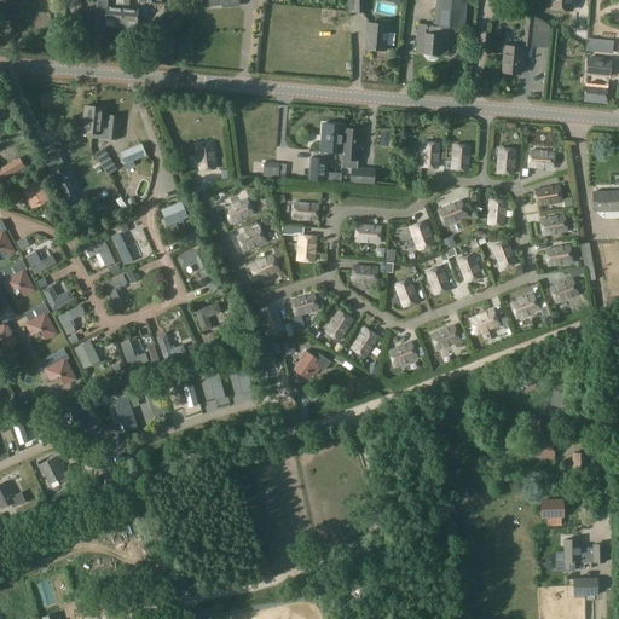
[(100,0),(96,0),(94,19),(104,19),(104,25),(120,27),(122,10),(122,0),(115,0),(115,9),(106,7),(108,0),(100,0)]
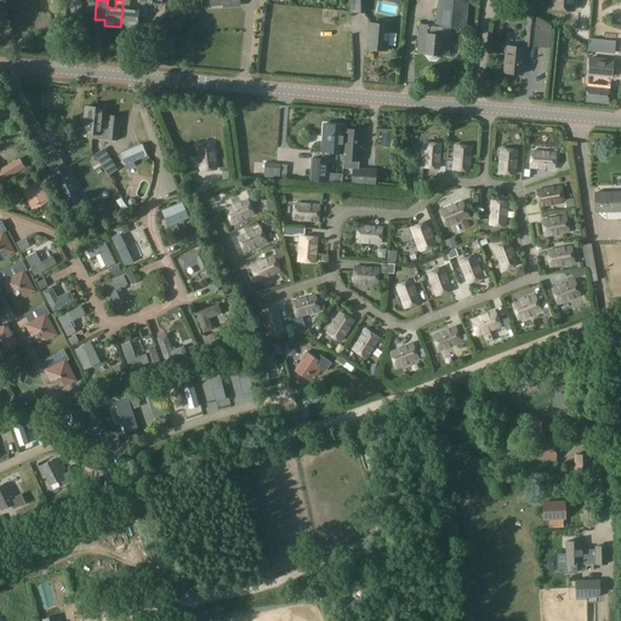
[(123,0),(123,10),(120,27),(136,29),(138,11),(129,10),(129,0),(123,0)]
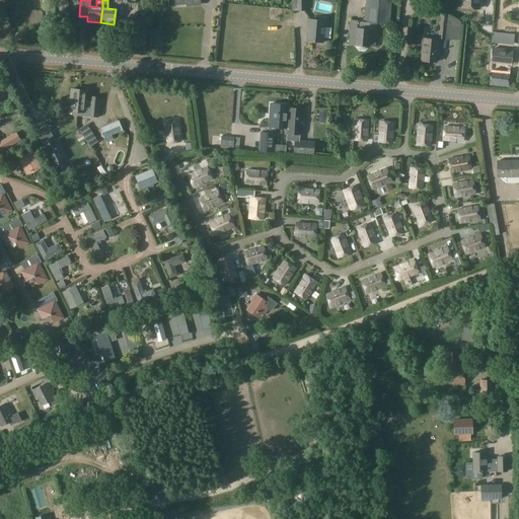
[(304,0),(296,0),(297,11),(305,11),(304,0)]
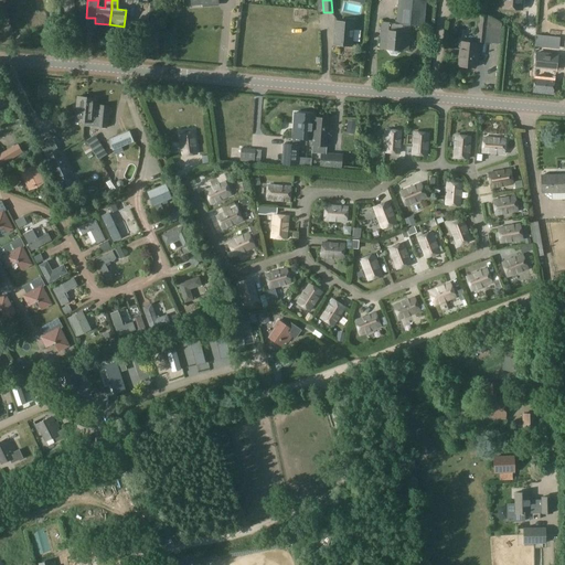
[(416,0),(397,0),(396,22),(396,24),(408,25),(424,27),(425,1),(416,0)]
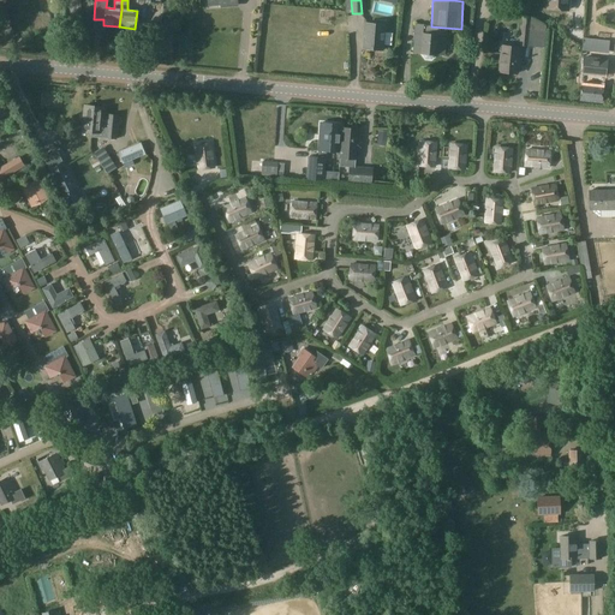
[(547,0),(547,9),(566,11),(566,0),(547,0)]
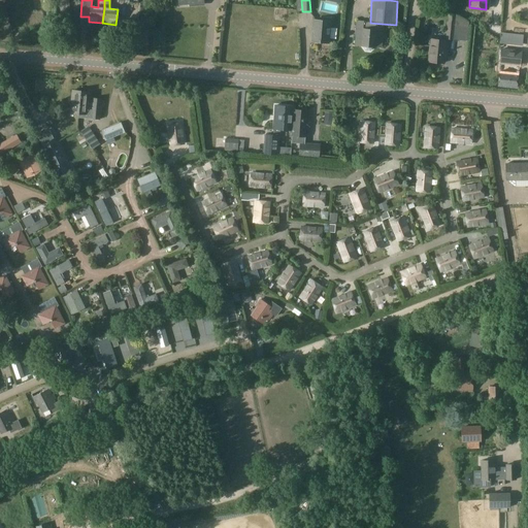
[(129,10),(130,20),(141,18),(139,8),(129,10)]
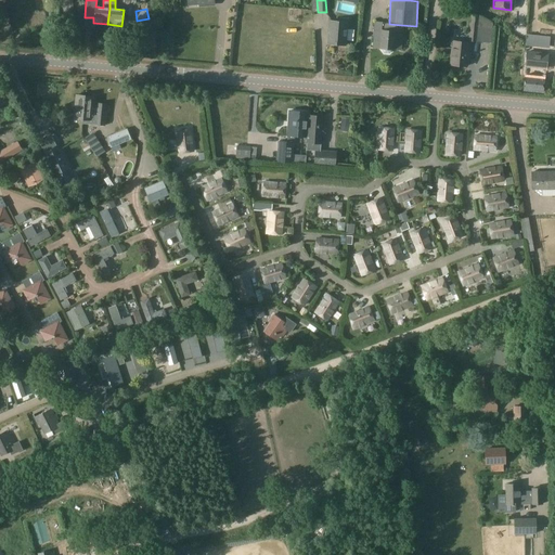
[(478,15),(477,15),(470,15),(467,41),(476,42),(478,16),(478,15)]
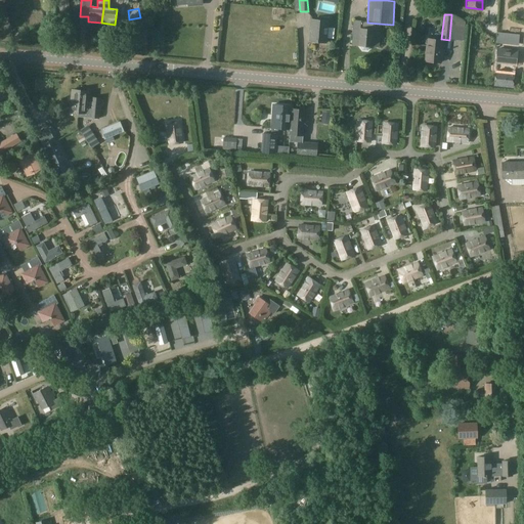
[(326,20),(311,19),(309,42),(325,43),(325,38),(334,39),(335,30),(326,29),(326,20)]
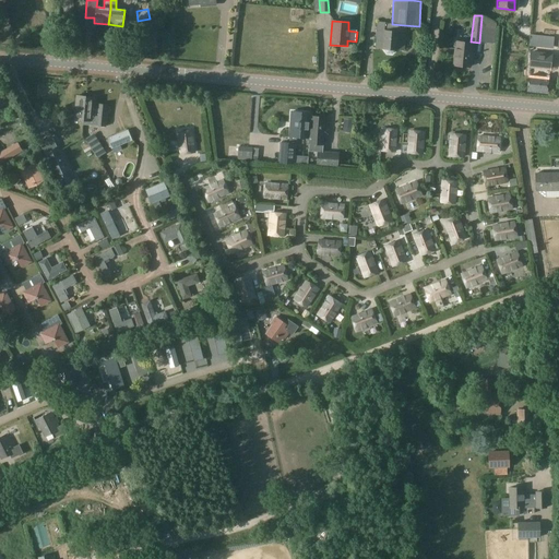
[(392,22),(378,21),(376,48),(384,49),(384,51),(387,54),(391,54),(393,52),(393,50),(402,50),(404,25),(392,24),(392,22)]
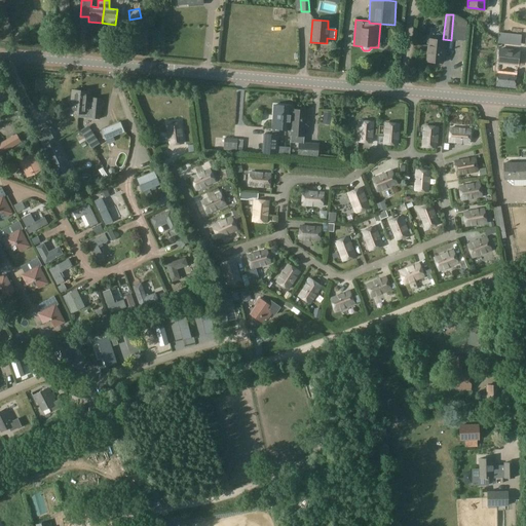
[(499,33),(498,44),(520,46),(521,35),(499,33)]
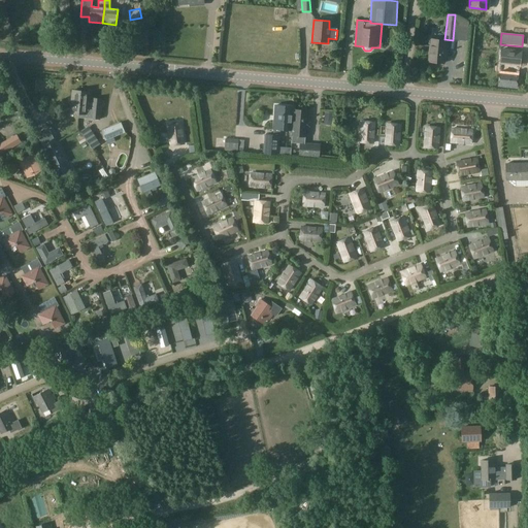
[(447,50),(444,50),(446,40),(430,39),(428,62),(443,63),(444,55),(447,55),(447,50)]
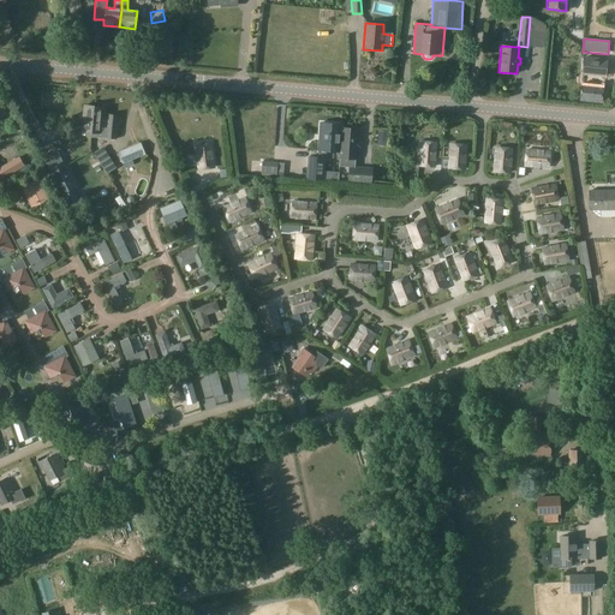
[(584,83),(581,83),(579,101),(601,103),(602,97),(603,87),(603,85),(599,85),(597,85),(598,76),(601,76),(604,76),(605,60),(584,58),(581,73),(584,75),(587,75),(586,84),(584,83)]
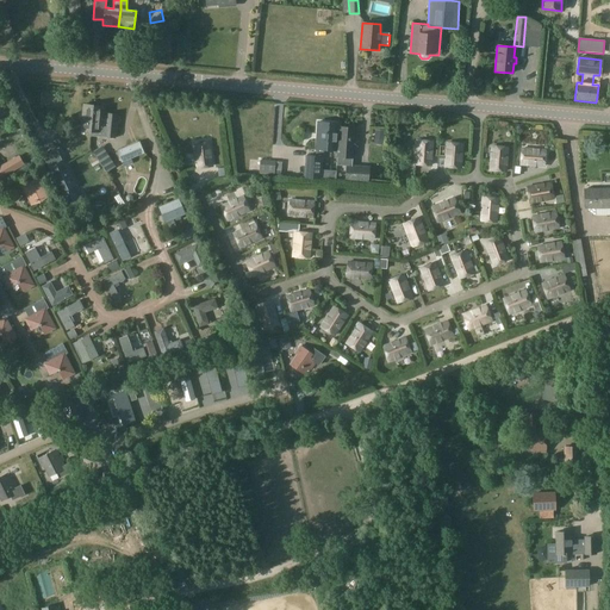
[(69,112),(67,138),(83,139),(83,134),(91,135),(93,105),(83,104),(82,113),(69,112)]
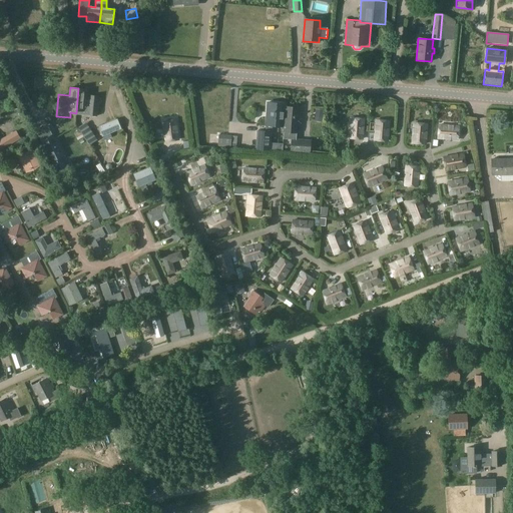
[(87,89),(78,88),(76,113),(96,115),(98,96),(90,96),(90,100),(86,100),(87,89)]
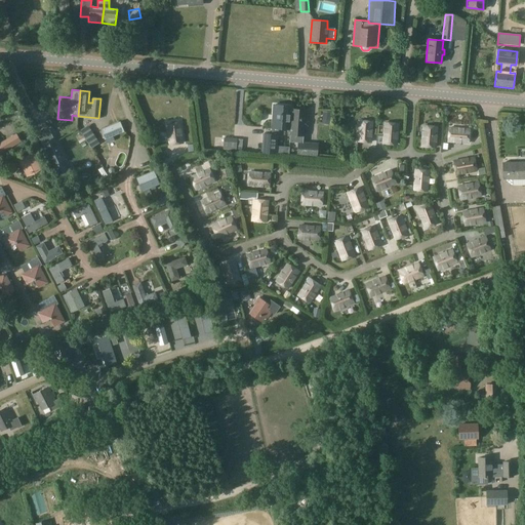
[(272,128),(271,134),(263,133),(261,153),(276,154),(278,129),(282,129),(282,131),(290,132),(292,110),(292,107),(274,105),(272,128)]
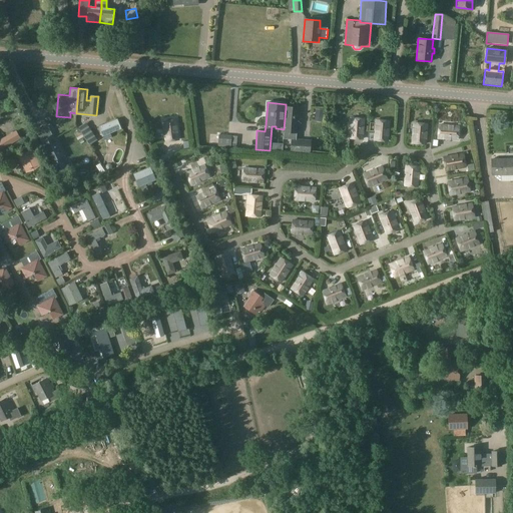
[(284,129),(283,139),(292,140),(296,140),(297,133),(298,133),(300,108),(286,107),(284,129)]
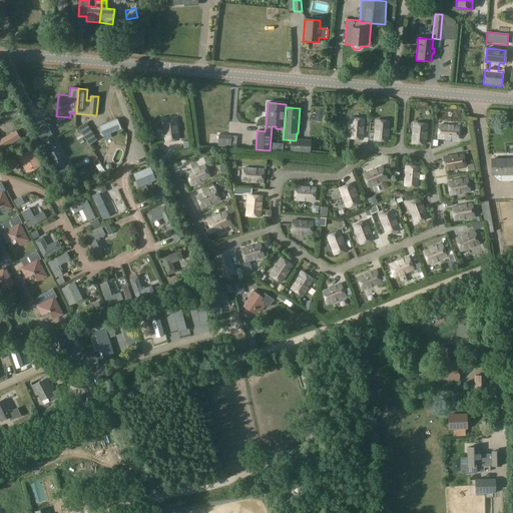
[(108,130),(110,133),(121,129),(117,118),(97,126),(100,133),(108,130)]
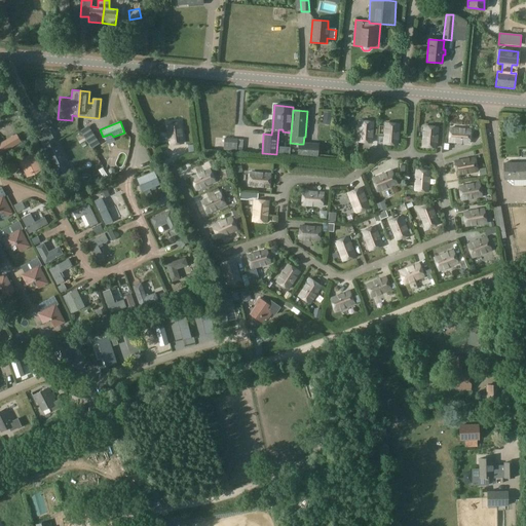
[(359,121),(358,142),(371,143),(372,122),(359,121)]
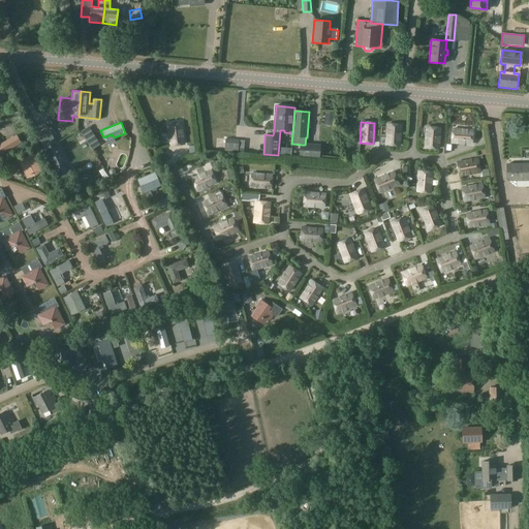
[(172,146),(184,145),(181,124),(167,126),(172,146)]
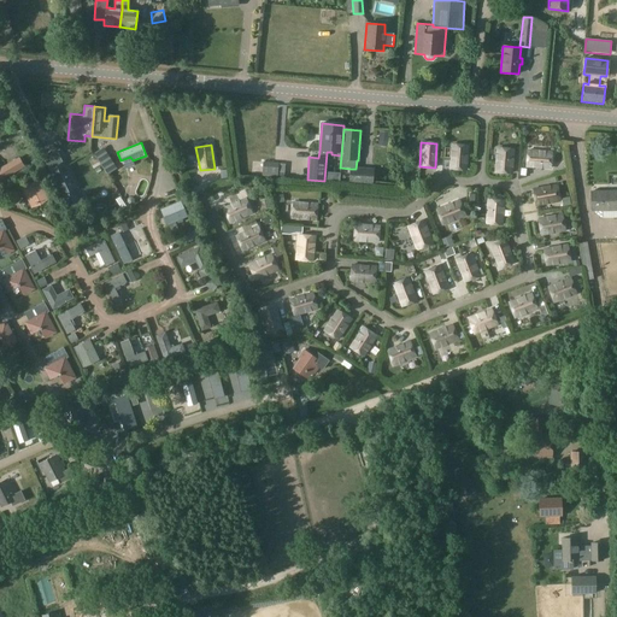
[(451,145),(450,169),(465,170),(468,146),(451,145)]
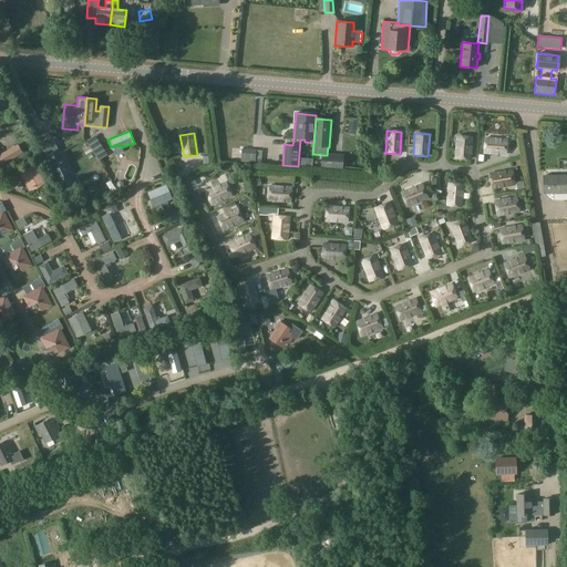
[(471,137),(456,136),(455,158),(470,160),(471,137)]
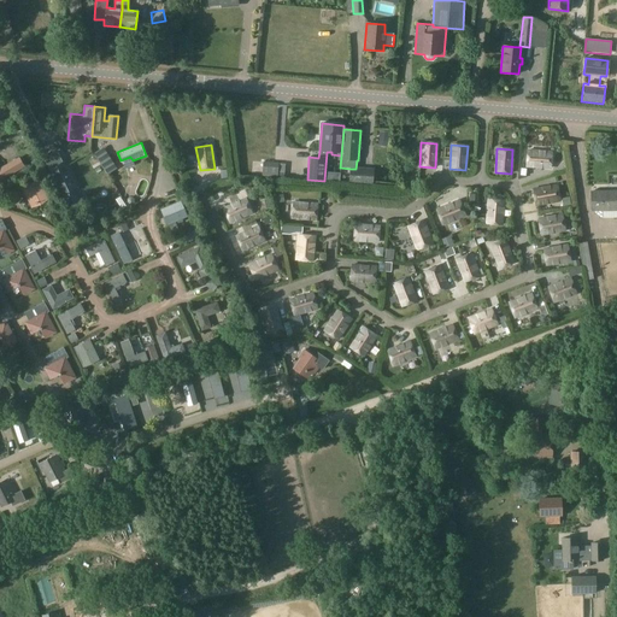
[(550,169),(551,153),(527,151),(526,166),(550,169)]
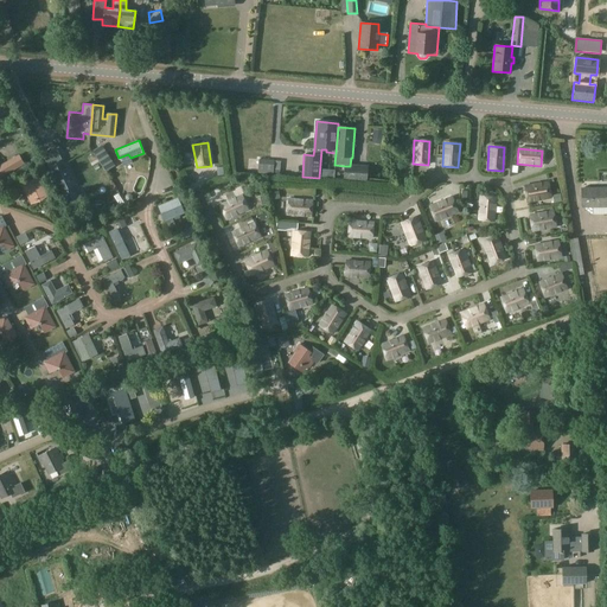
[(75,185),(63,160),(49,168),(61,192),(62,191),(68,203),(77,198),(71,186),(75,185)]
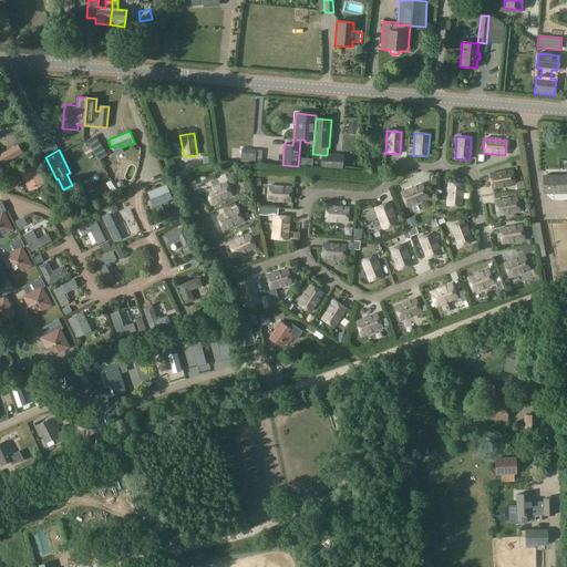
[(0,167),(10,162),(6,152),(0,154),(0,167)]
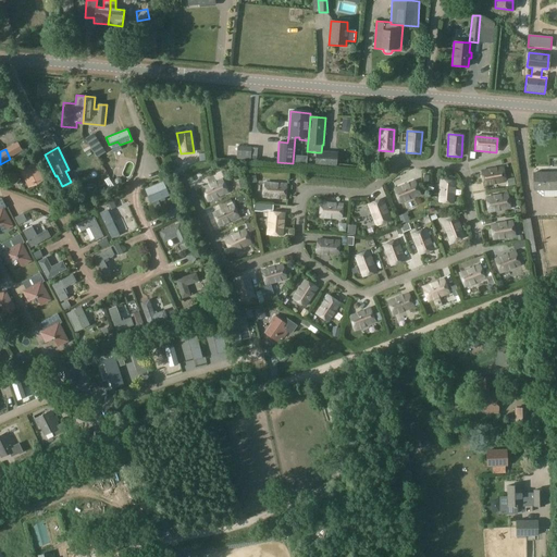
[(250,149),(237,149),(236,160),(249,161),(250,149)]
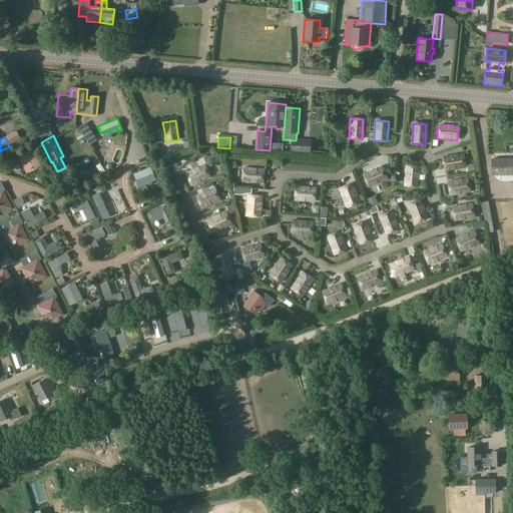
[(291,150),(291,152),(309,153),(309,151),(310,141),(296,140),(292,140),(291,150)]
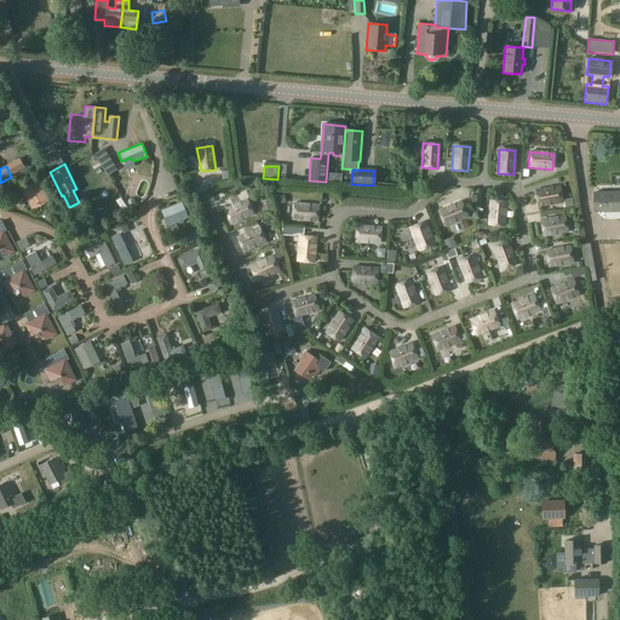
[(39,181),(22,190),(24,194),(27,200),(32,208),(49,200),(39,181)]
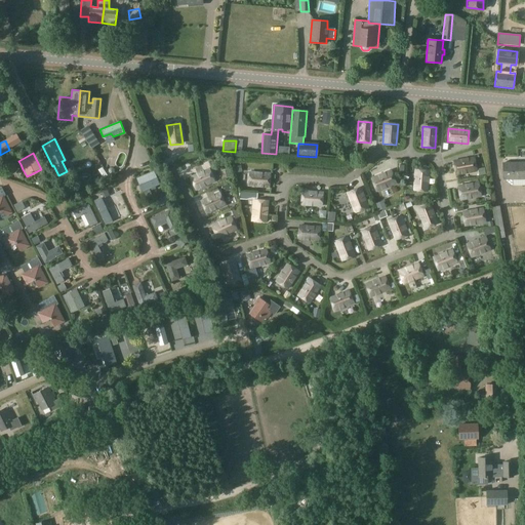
[(476,171),(474,158),(453,161),(455,174),(476,171)]
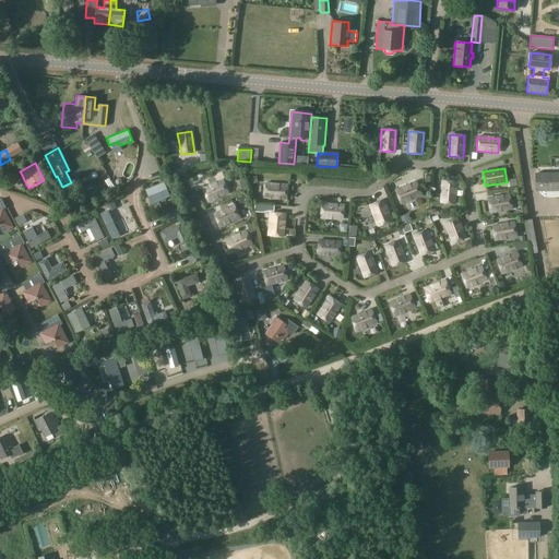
[(535,191),(558,190),(558,173),(535,174),(535,191)]
